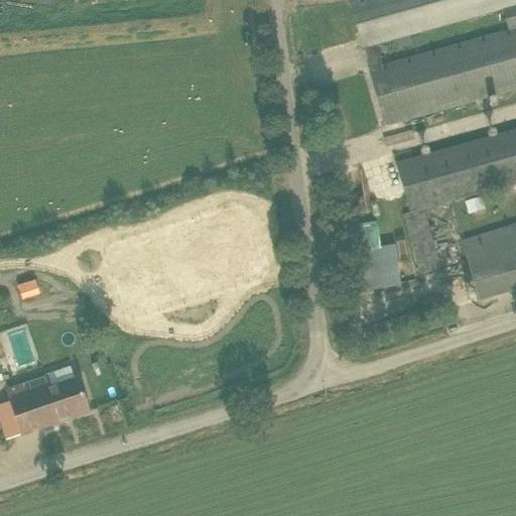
[(385,127),(515,90),(515,0),(365,0),(351,4),(385,127)]
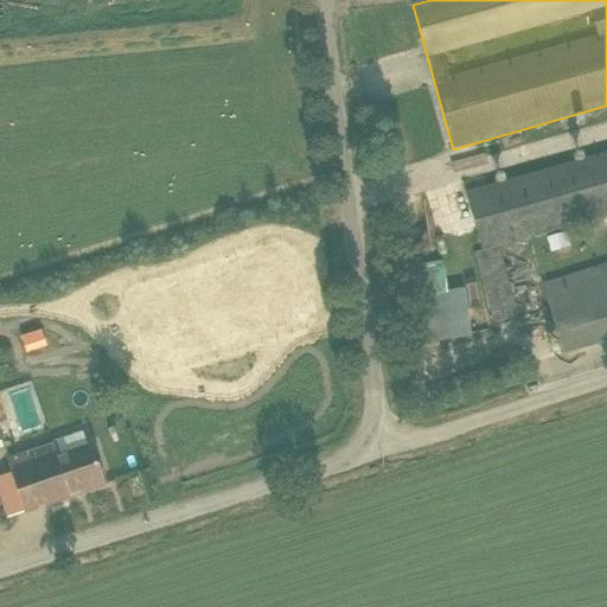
[(516,318),(497,249),(606,217),(606,155),(465,195),(480,251),(475,254),(494,324),(516,318)]
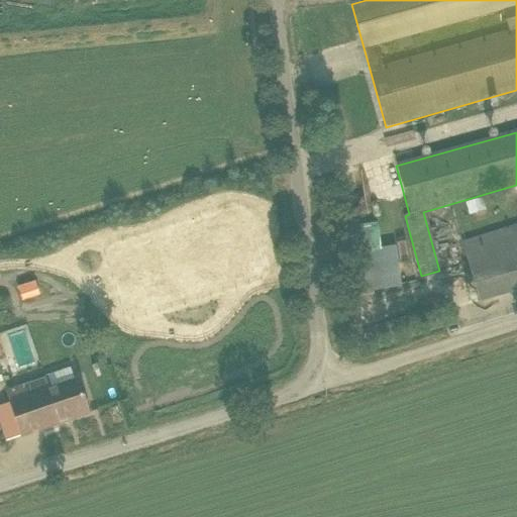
[(470,215),(484,210),(481,199),(466,203),(470,215)]
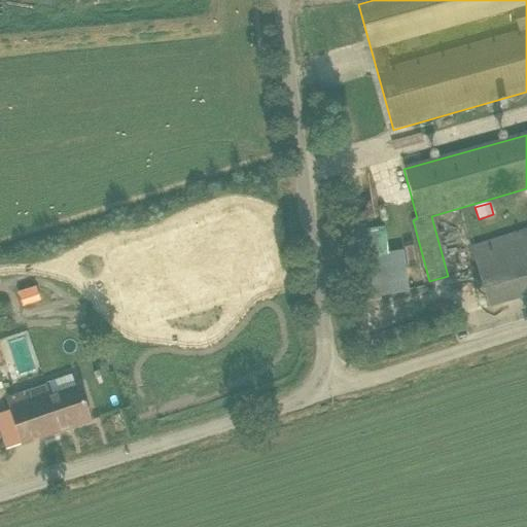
[(382,227),(352,232),(361,300),(378,297),(378,293),(407,289),(401,252),(385,254),(382,227)]
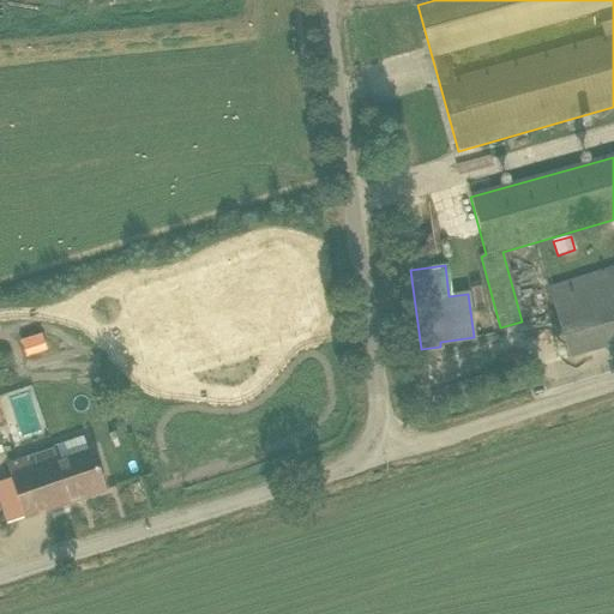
[(613,268),(548,288),(569,359),(613,345),(613,268)]
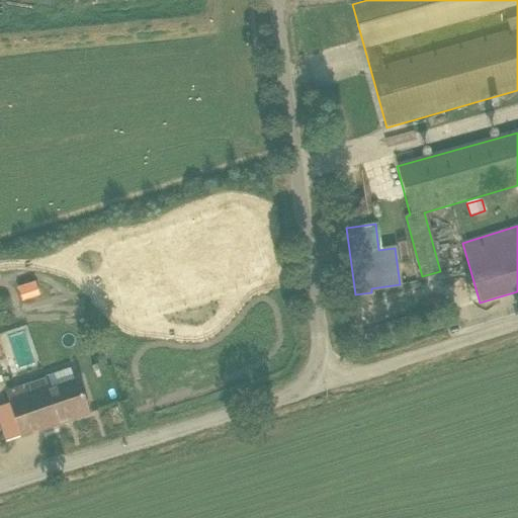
[(72,312),(67,323),(82,329),(87,318),(72,312)]
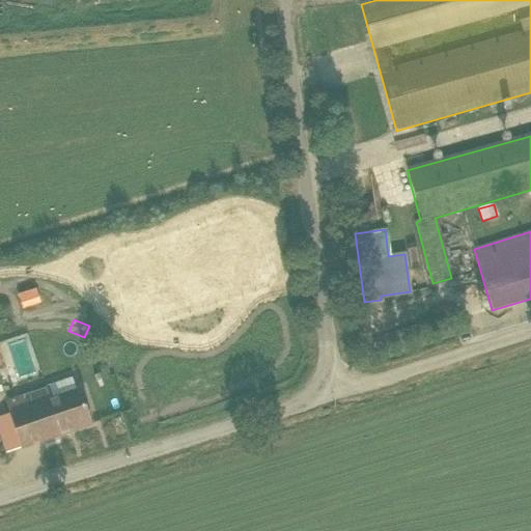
[(10,415),(0,417),(0,435),(6,453),(90,424),(84,404),(79,389),(76,390),(72,380),(48,388),(6,401),(10,415)]
